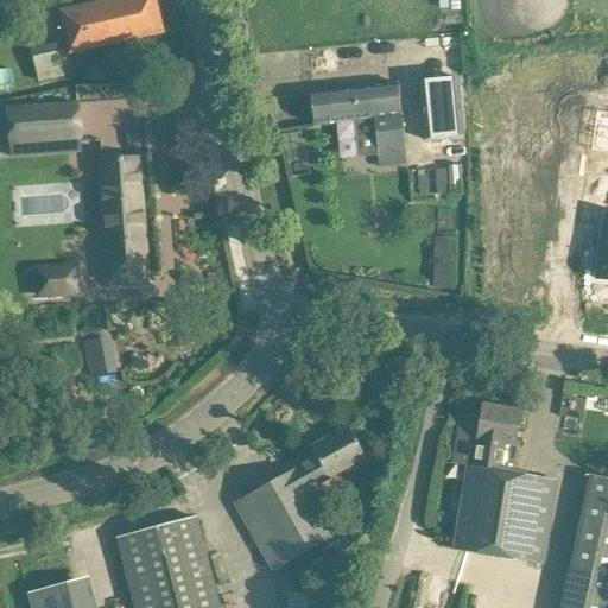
[(163,33),(154,0),(116,0),(58,13),(68,55),(140,39),(163,33)]
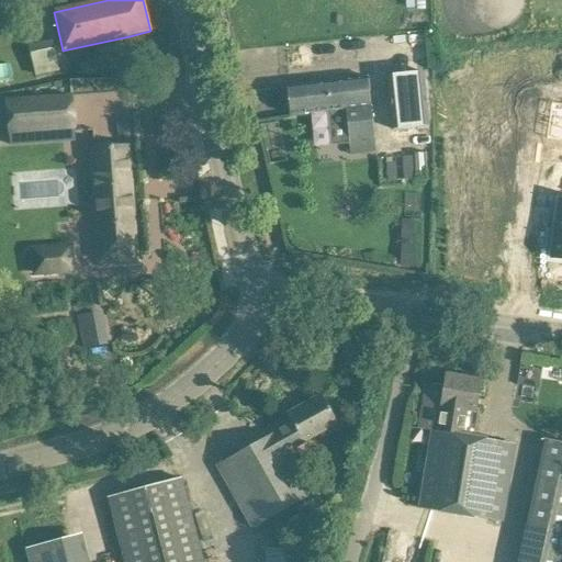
[(29,47),(36,77),(60,71),(53,41),(29,47)]
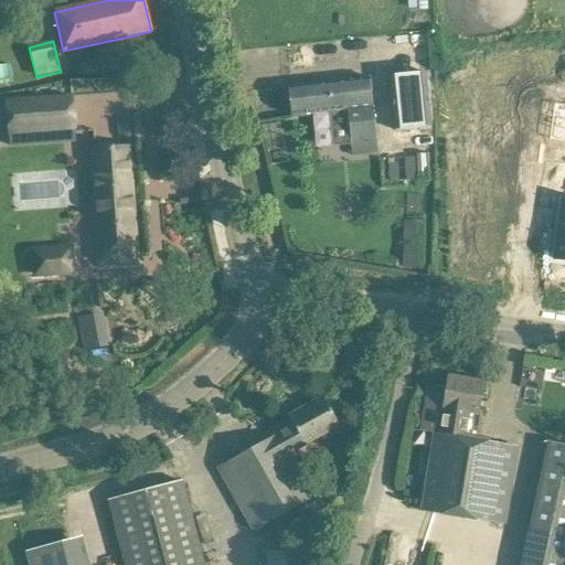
[(428,74),(393,78),(398,132),(434,129),(428,74)]
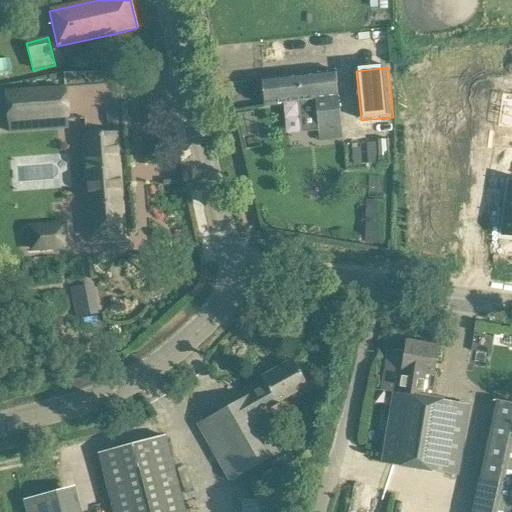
[(282,77),(262,79),(264,105),(299,102),(315,100),(318,129),(319,135),(319,142),(343,139),(342,132),(340,112),(336,73),(282,77)]
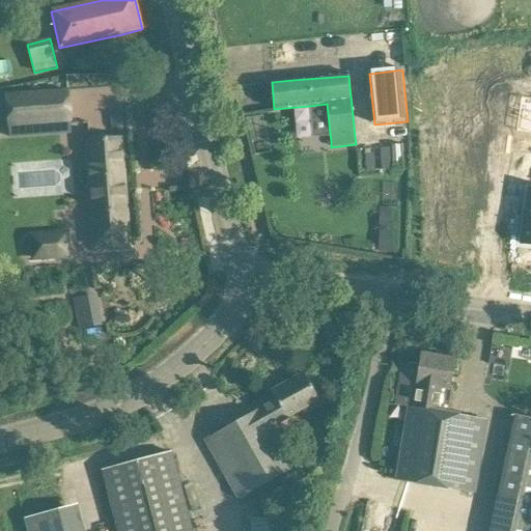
[(67,93),(4,98),(7,126),(70,121),(67,93)]
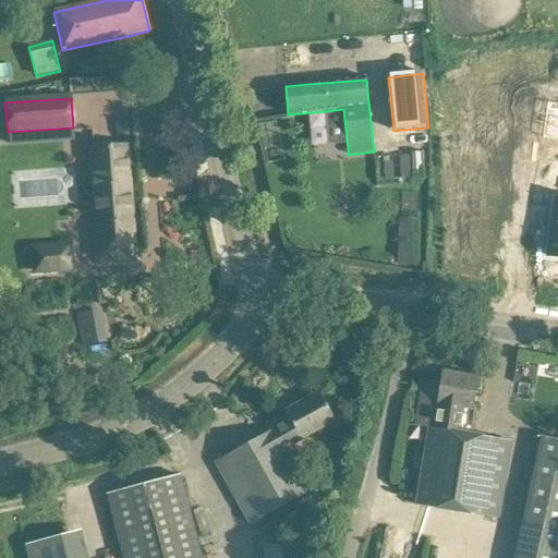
[(543,138),(557,140),(557,105),(548,104),(543,138)]
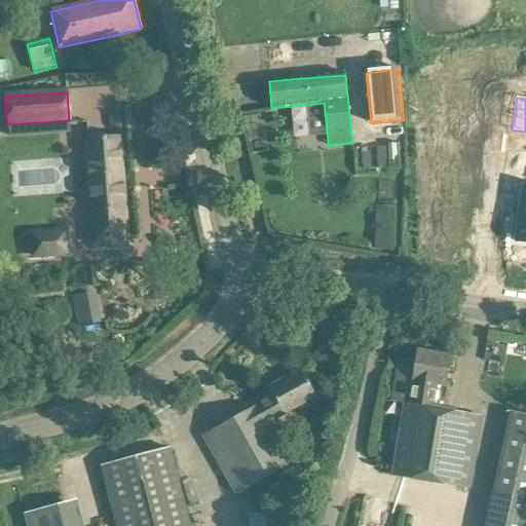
[(118,138),(98,140),(88,140),(96,247),(126,245),(121,172),(121,171),(118,138)]
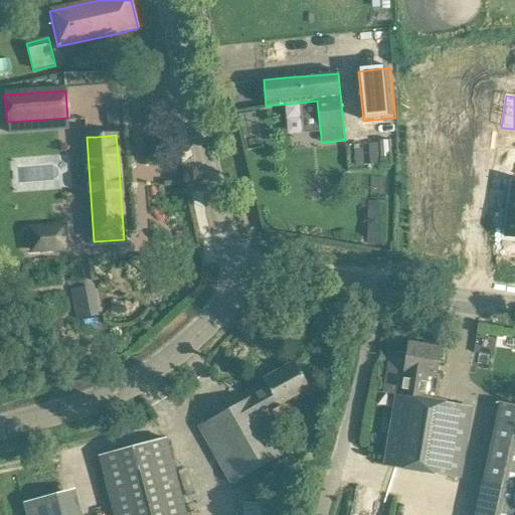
[(514,183),(513,183),(505,236),(514,237),(514,183)]
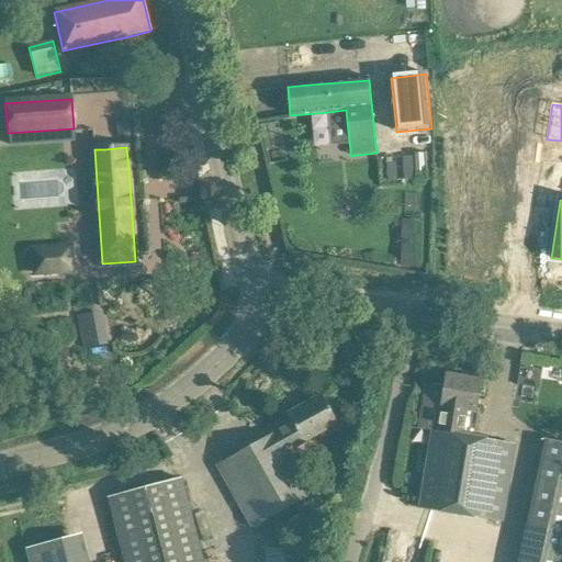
[(29,246),(31,277),(75,273),(72,243),(29,246)]
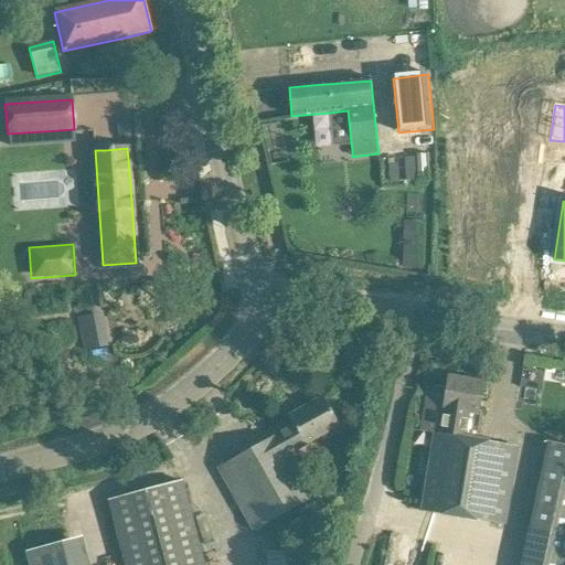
[(103,316),(78,320),(84,355),(108,351),(103,316)]
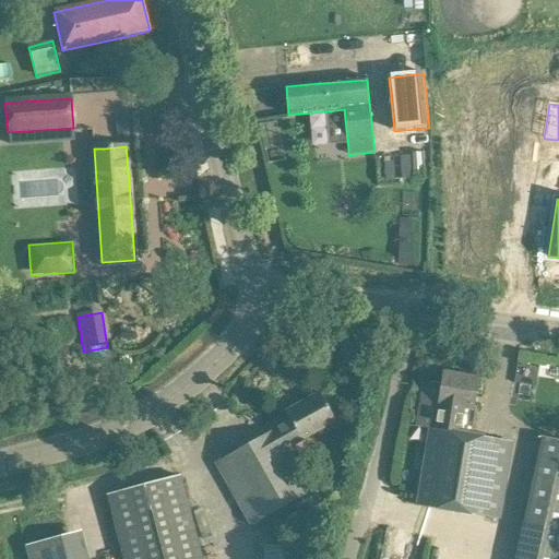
[(478,378),(445,372),(443,385),(425,382),(417,427),(430,429),(461,433),(464,409),(473,411),(478,378)]
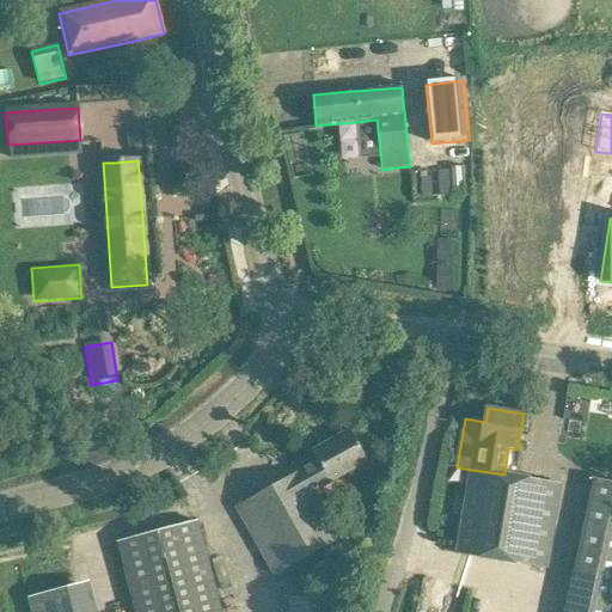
[(319,461),(298,473),(310,495),(368,461),(350,430),(313,452),(319,461)]
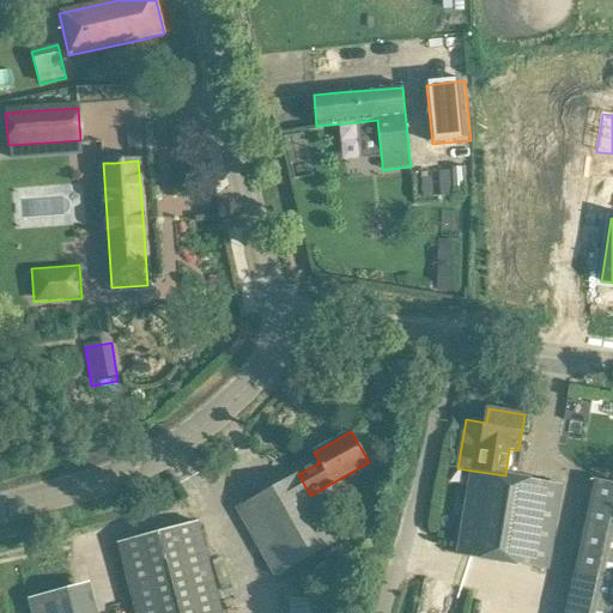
[(562,485),(505,475),(472,471),(457,556),(481,559),(548,569),(562,485)]
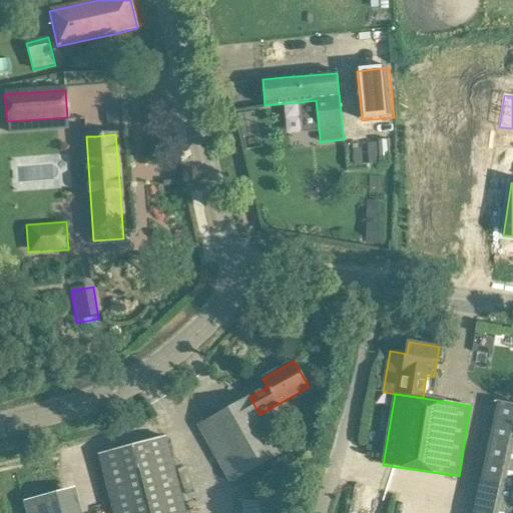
[(260,415),(249,397),(249,396),(198,425),(231,483),(282,454),(260,415)]
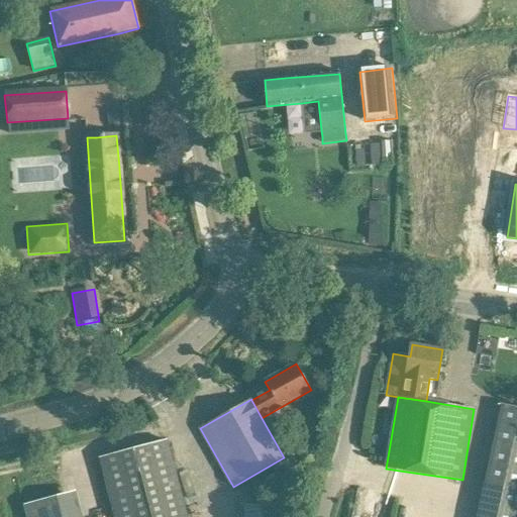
[(516,516),(516,407),(503,405),(478,516),(516,516)]
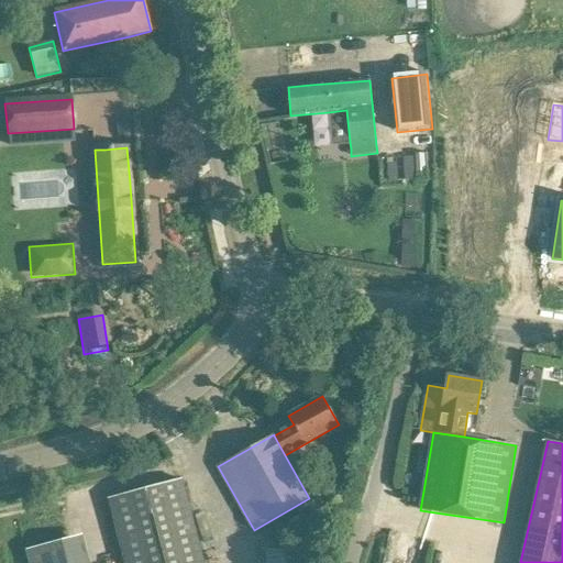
[(203,562),(181,479),(109,499),(125,562),(203,562)]
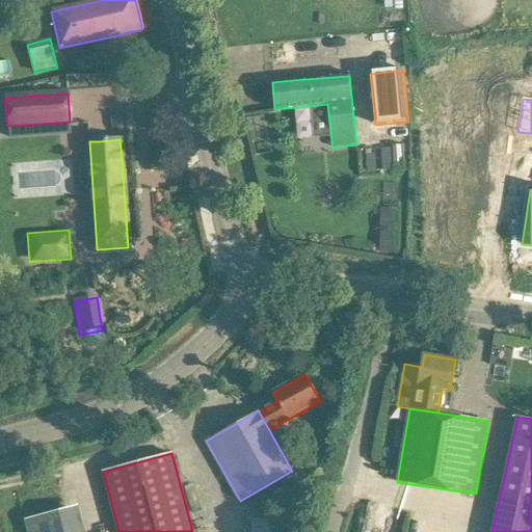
[(98,531),(92,507),(34,522),(35,531),(98,531)]
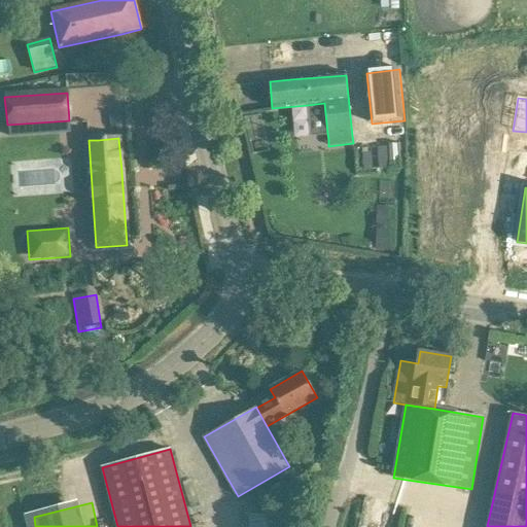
[(286,526),(287,523),(295,522),(295,516),(286,516),(286,514),(249,516),(249,526),(286,526)]
